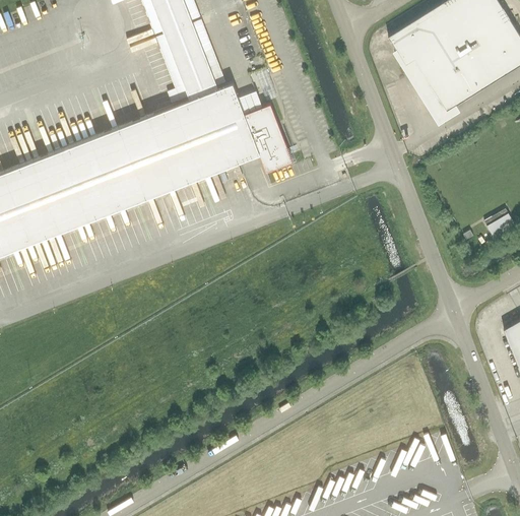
[(218,92),(182,0),(149,0),(189,102),(0,175),(0,257),(259,156),(266,174),(294,165),(271,107),(263,110),(257,93),(239,101),(233,86),(218,92)]
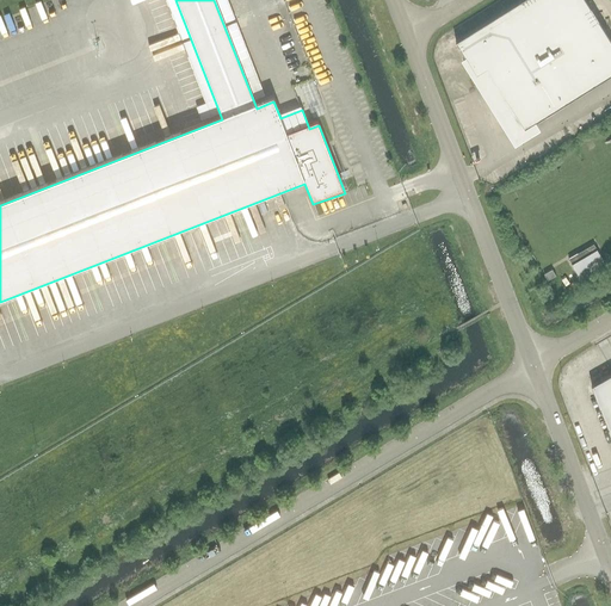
[(575,100),(610,78),(610,44),(582,0),(528,0),(456,45),(467,62),(463,65),(482,93),(486,91),(477,78),(487,72),(517,121),(516,122),(524,136),(567,109),(566,107),(575,100)]
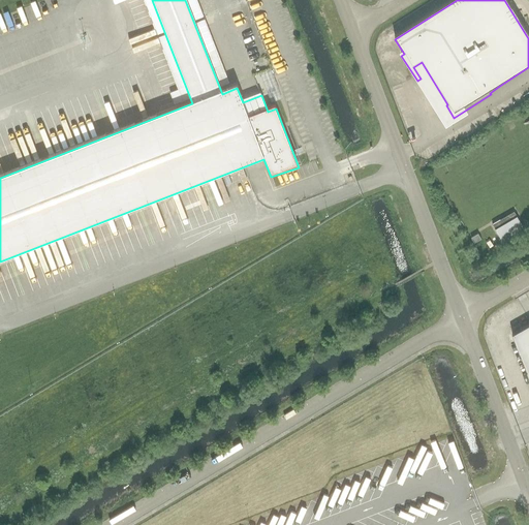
[(517,220),(495,233),(501,244),(524,232),(517,220)]
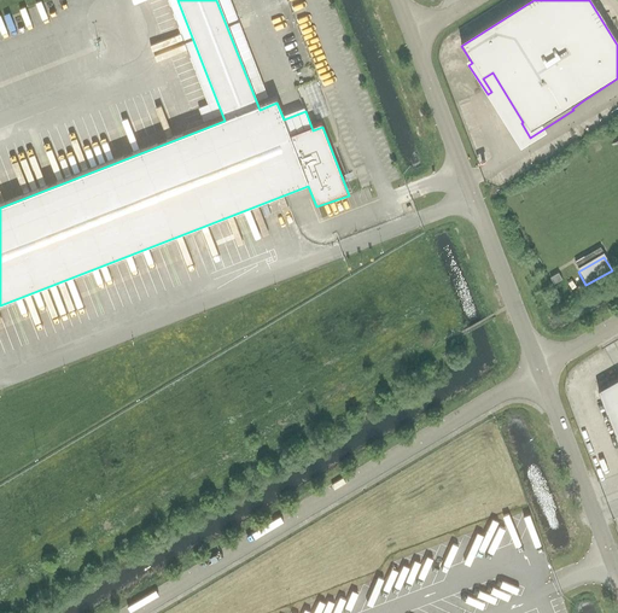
[(554,289),(563,284),(559,276),(551,282),(554,289)]
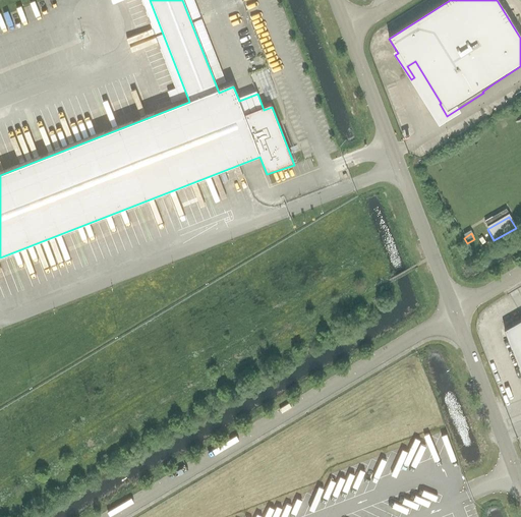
[(520,322),(505,332),(512,351),(513,351),(519,368),(518,368),(520,375),(520,322)]
